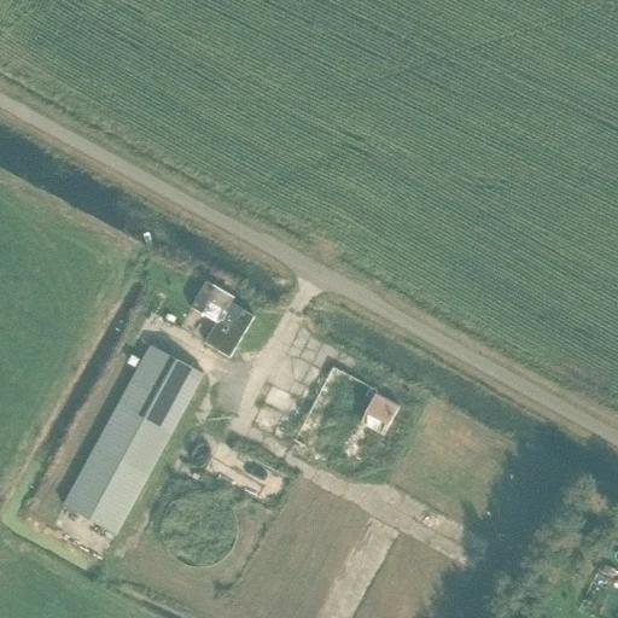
[(211,324),(200,343),(226,359),(254,313),(203,283),(187,309),(211,324)]
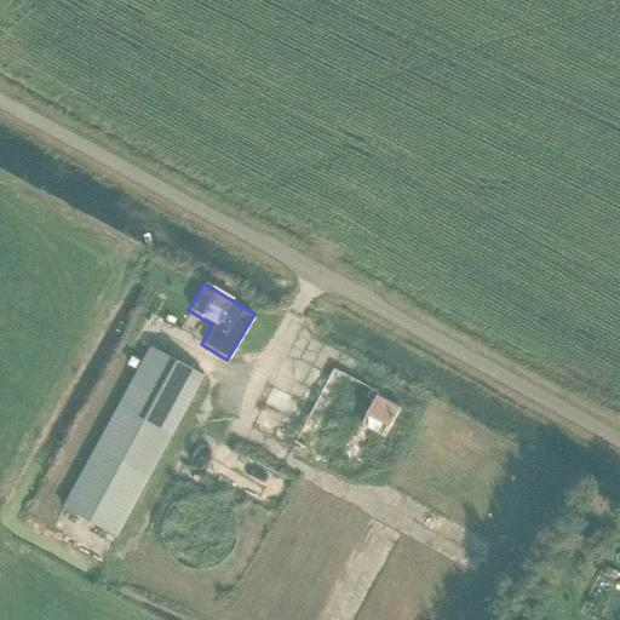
[(116,538),(205,377),(151,348),(63,509),(116,538)]
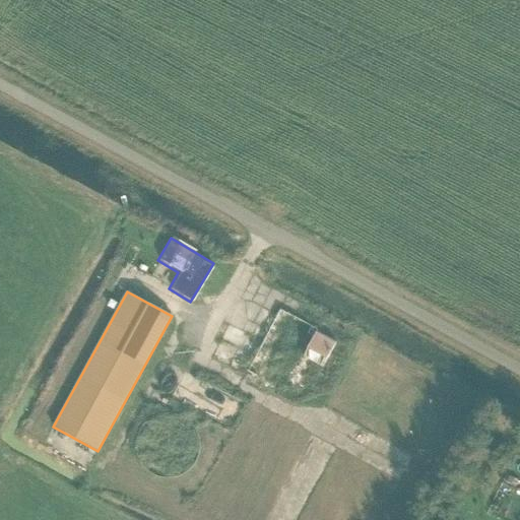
[(314,385),(336,343),(316,333),(318,330),(280,310),(247,371),(291,395),(301,378),(314,385)]
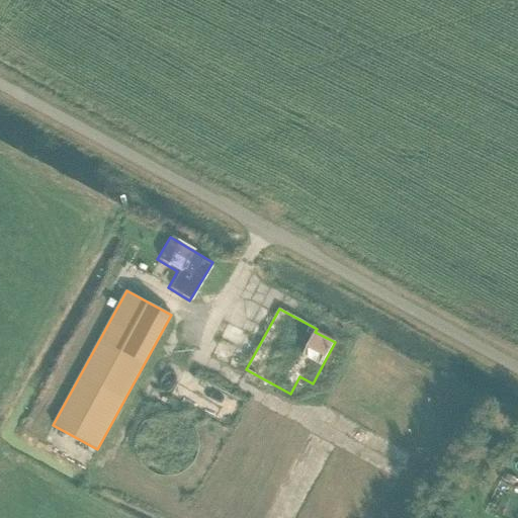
[(237,357),(248,363),(260,340),(249,335),(237,357)]
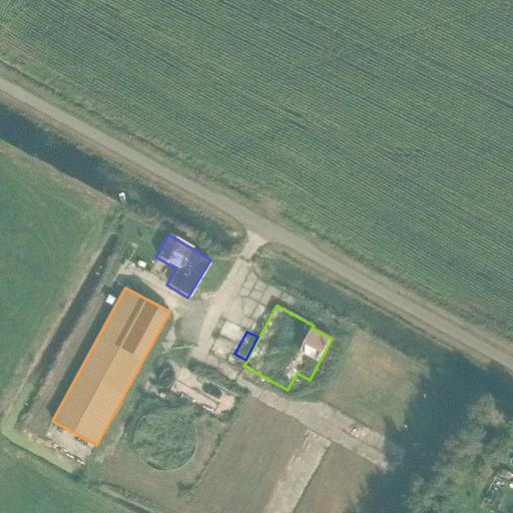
[(171,411),(166,411),(160,412),(155,413),(150,416),(146,419),(142,423),(139,428),(137,433),(136,438),(136,444),(137,449),(139,454),(141,459),(145,463),(149,466),(154,469),(159,471),(164,472),(170,472),(175,471),(180,469),(185,466),(189,462),(192,458),(195,453),(196,448),(197,442),(196,437),(195,431),(193,426),(190,422),(186,418),(181,415),(176,413),(171,411)]
